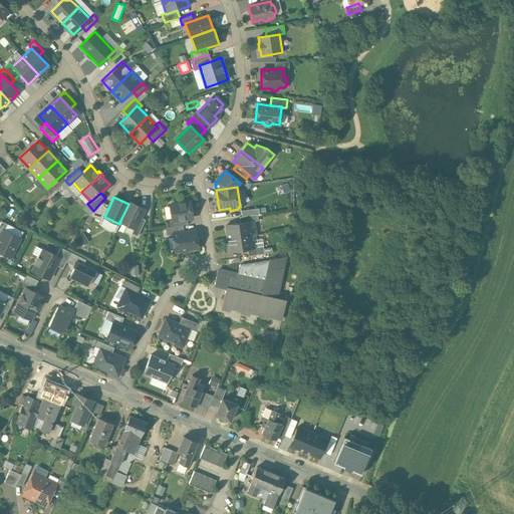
[(93,211),(90,216),(102,222),(104,217),(109,206),(101,202),(93,211)]
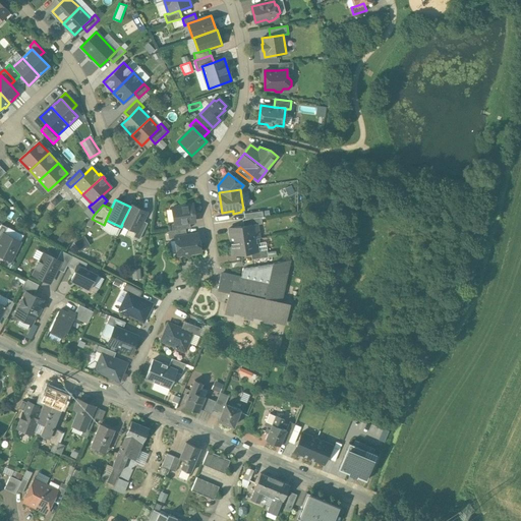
[(146,212),(131,205),(130,207),(121,225),(122,225),(129,229),(130,227),(135,230),(135,231),(135,232),(136,232),(141,220),(146,212)]
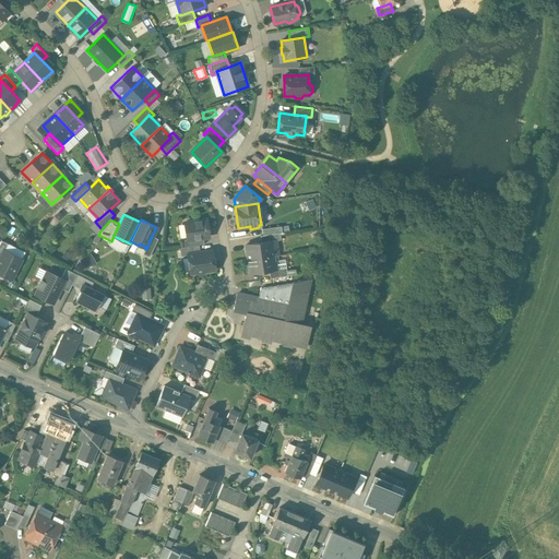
[(206,219),(185,223),(187,240),(203,238),(209,237),(206,219)]
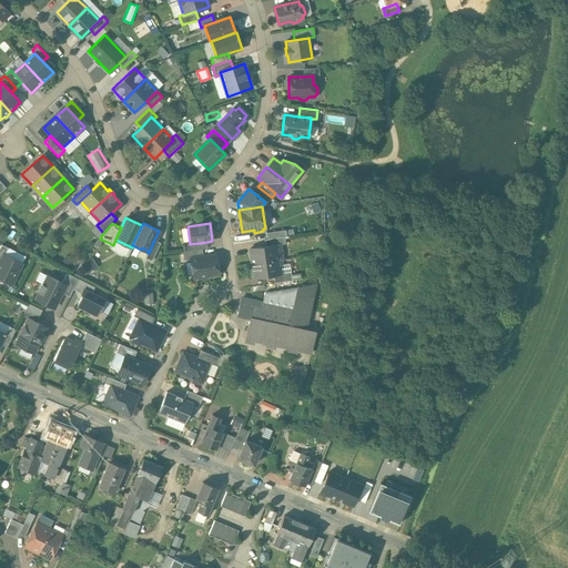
[(284,236),(264,240),(265,246),(280,244),(285,244),(284,236)]
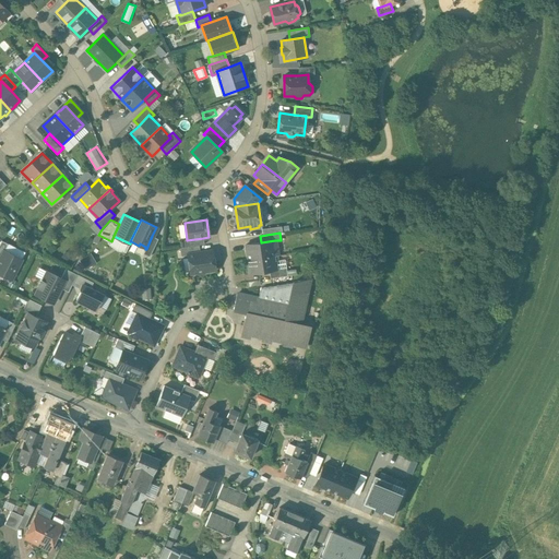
[(152,236),(146,249),(145,249),(143,253),(150,257),(158,239),(152,236)]
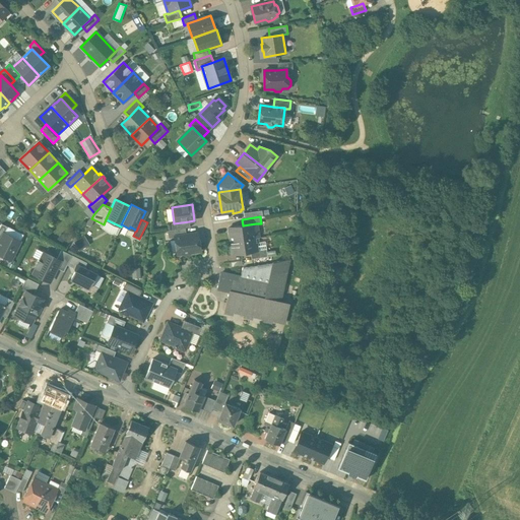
[(189,221),(174,223),(171,223),(172,230),(172,231),(185,229),(190,228),(189,221)]
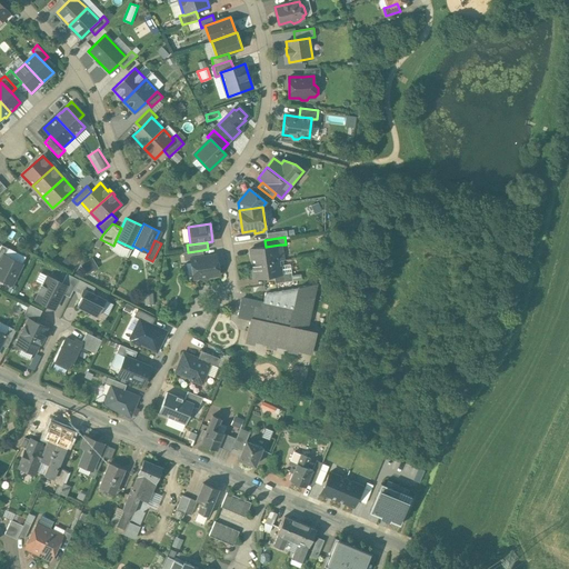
[(266,247),(250,249),(252,265),(282,260),(280,245),(266,247)]
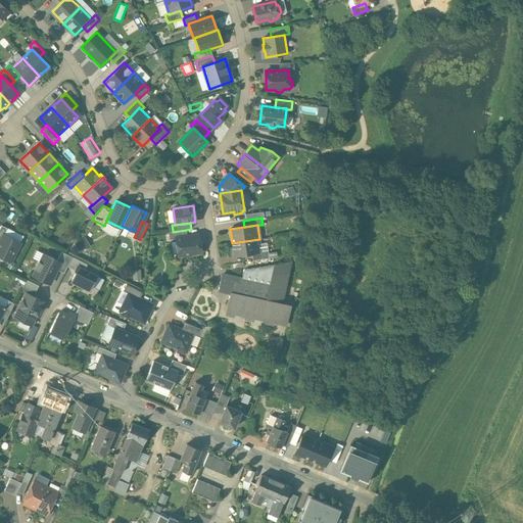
[(186,230),(173,232),(173,231),(169,232),(170,240),(176,239),(176,238),(187,237),(186,230)]
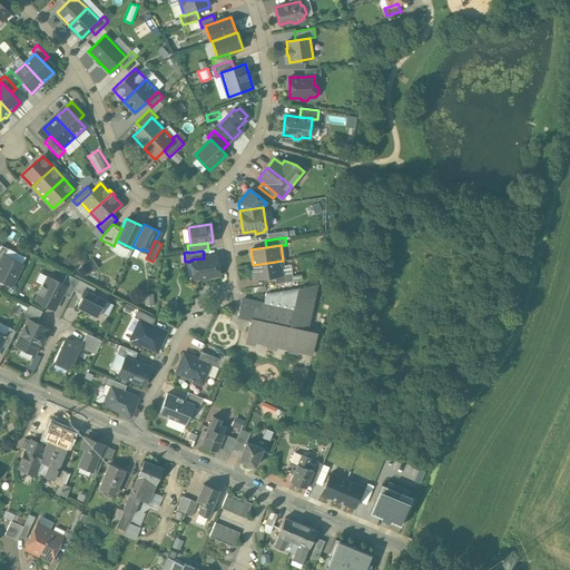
[(0,263),(0,279),(11,285),(22,264),(5,256),(5,255),(0,263)]
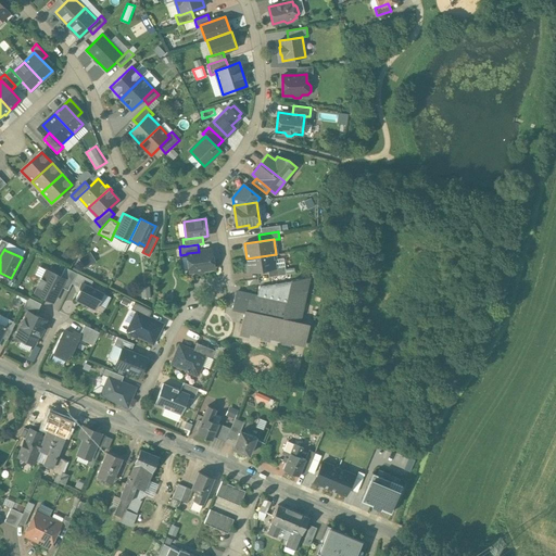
[(199,252),(187,253),(187,254),(189,272),(194,272),(197,273),(203,272),(204,269),(214,268),(211,250),(199,252)]
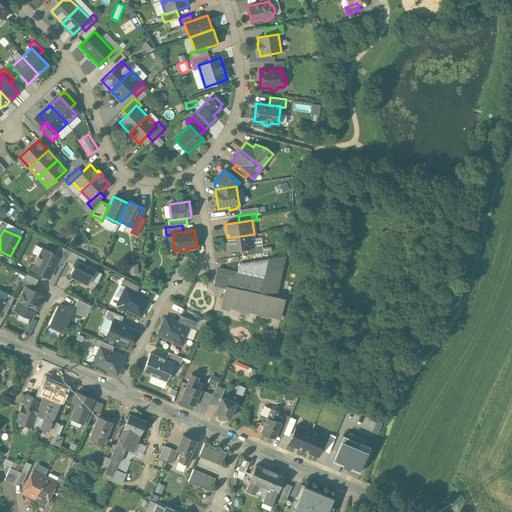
[(254,234),(227,238),(229,251),(246,248),(253,247),(252,239),(255,238),(254,234)]
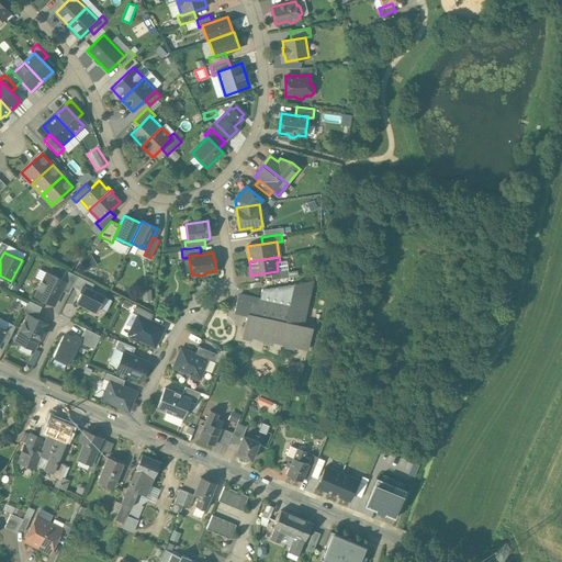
[(288,269),(278,271),(270,272),(271,280),(289,278),(288,269)]
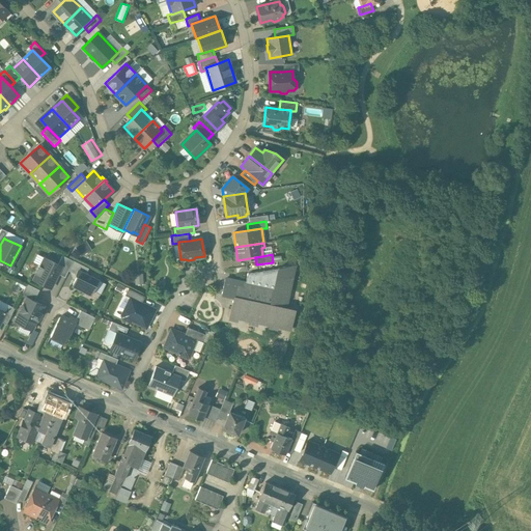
[(74,261),(62,255),(58,264),(61,267),(57,274),(65,278),(68,271),(74,261)]
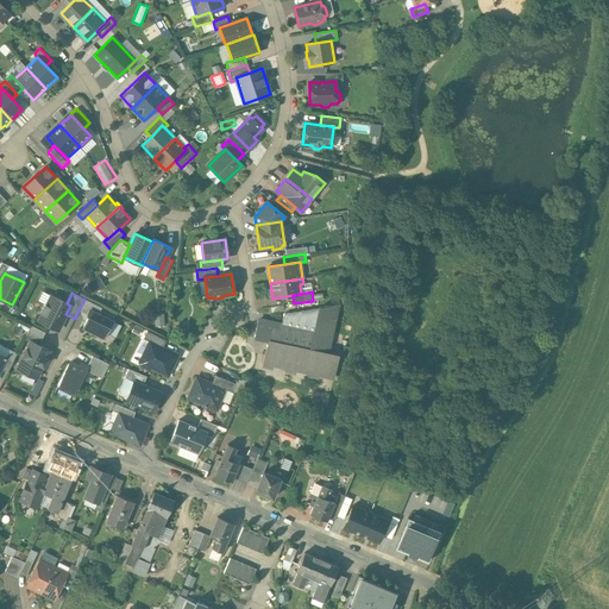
[(67,303),(51,296),(46,306),(45,305),(41,313),(42,314),(38,321),(57,331),(66,314),(70,306),(67,303)]
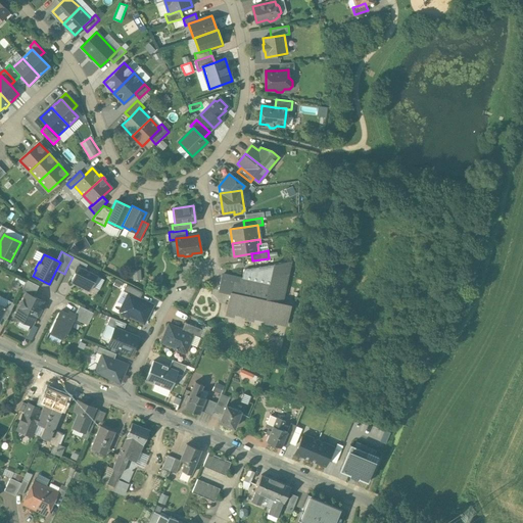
[(87,265),(73,257),(67,267),(75,271),(77,266),(85,270),(87,265)]
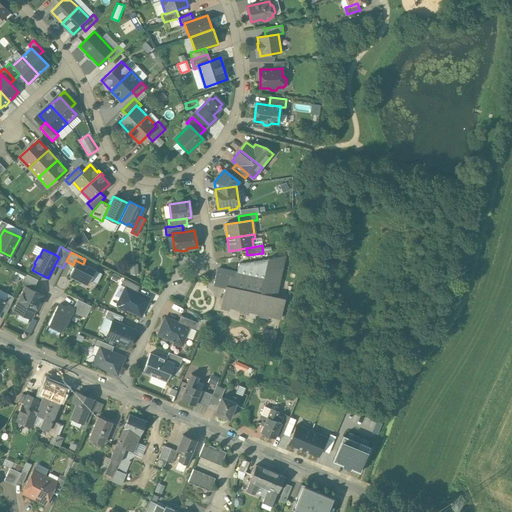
[(283,256),(268,259),(266,269),(281,267),(283,256)]
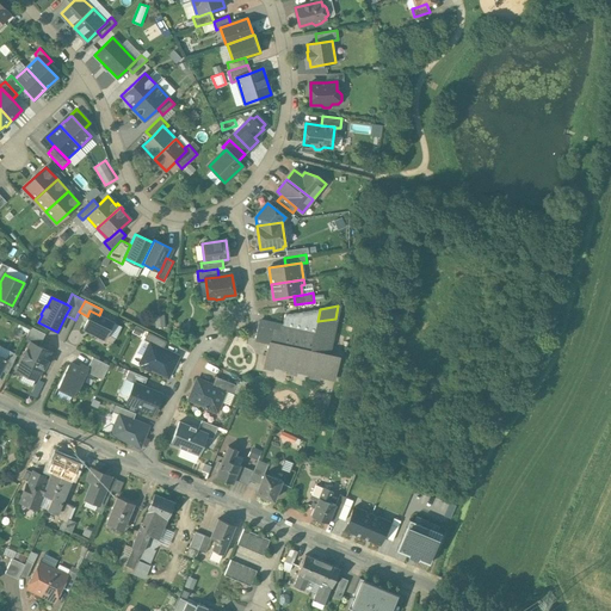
[(320,309),(285,315),(282,326),(315,333),(318,321),(320,309)]
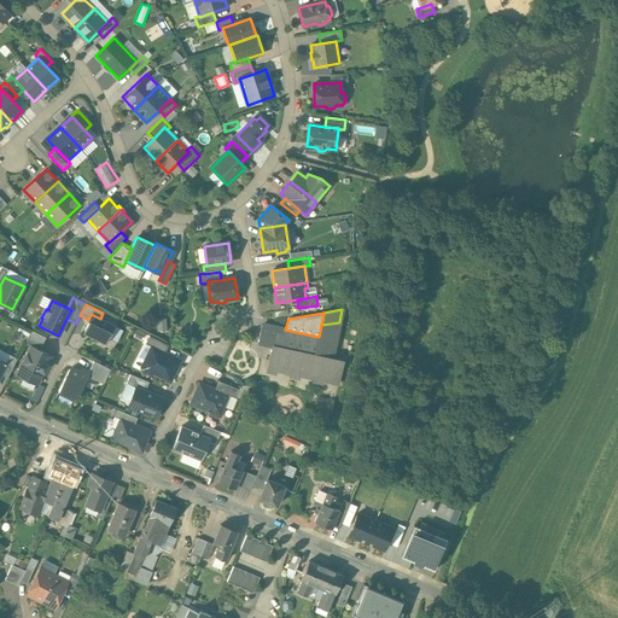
[(100,319),(91,314),(88,320),(89,322),(83,332),(106,343),(115,326),(100,319)]
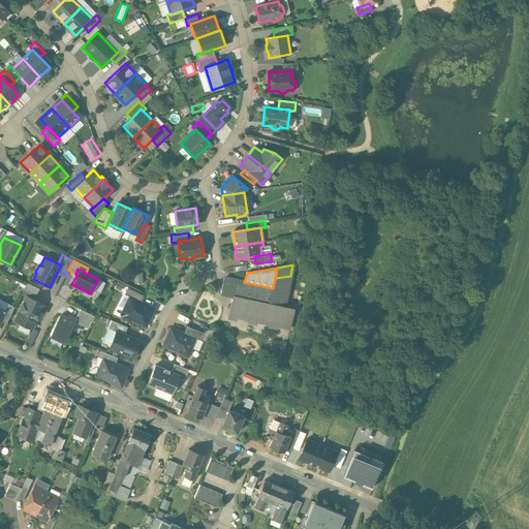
[(244,282),(241,282),(240,288),(235,287),(232,297),(228,317),(237,319),(238,316),(249,318),(248,321),(256,323),(257,320),(269,322),(268,325),(277,328),(277,324),(289,328),(293,309),(283,307),(290,276),(275,278),(273,288),(244,282)]
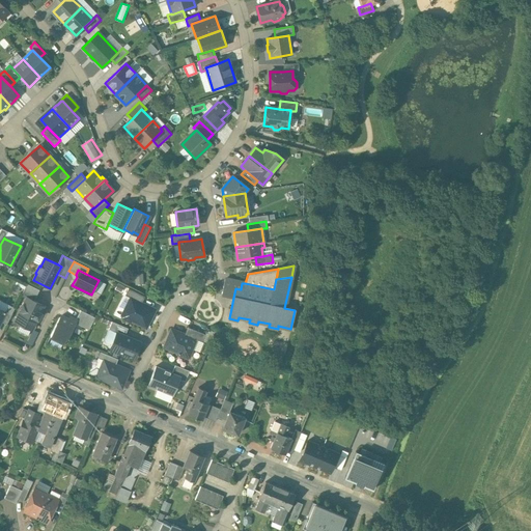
[(242,283),(225,279),(221,295),(233,298),(235,288),(241,289),(242,283)]
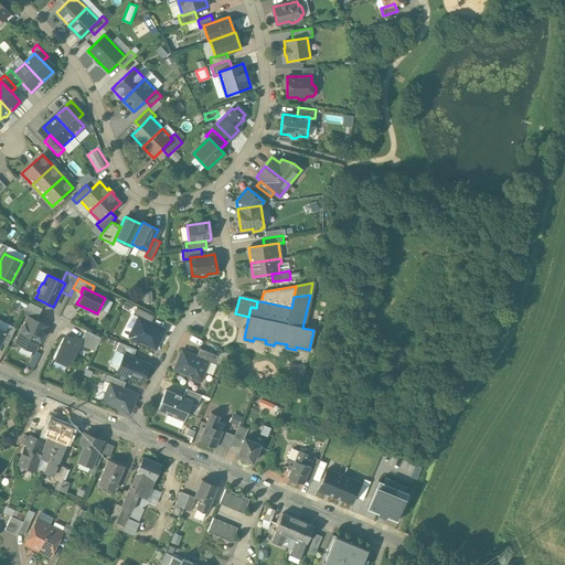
[(42,309),(29,302),(22,315),(28,318),(29,317),(35,320),(42,309)]
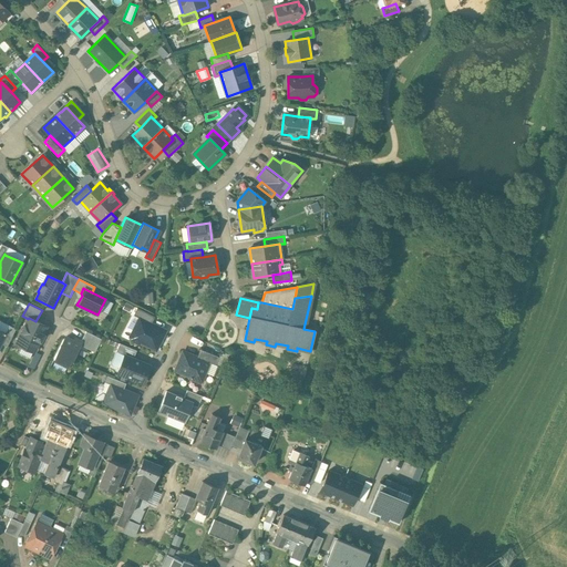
[(155,317),(137,308),(133,316),(140,318),(152,323),(155,317)]
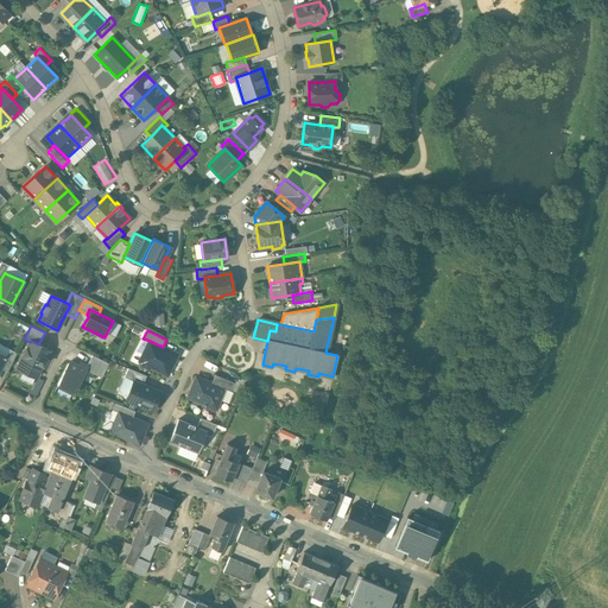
[(30,342),(19,365),(25,367),(24,372),(37,378),(43,366),(46,359),(45,359),(50,350),(38,344),(31,341),(30,342)]
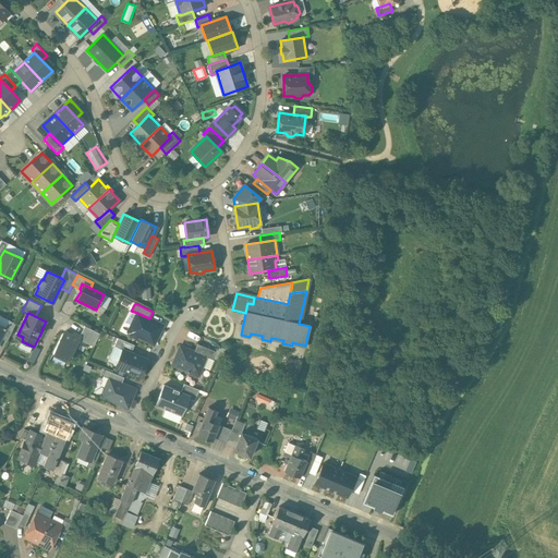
[(149,318),(137,313),(128,331),(129,334),(136,337),(138,337),(154,344),(162,326),(149,318)]
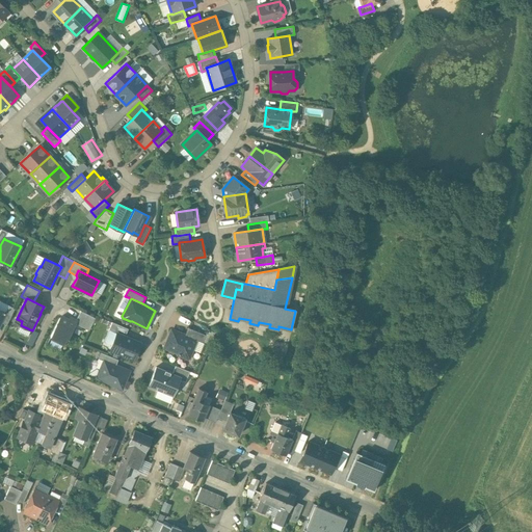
[(5,313),(1,322),(6,325),(15,309),(8,306),(5,313)]
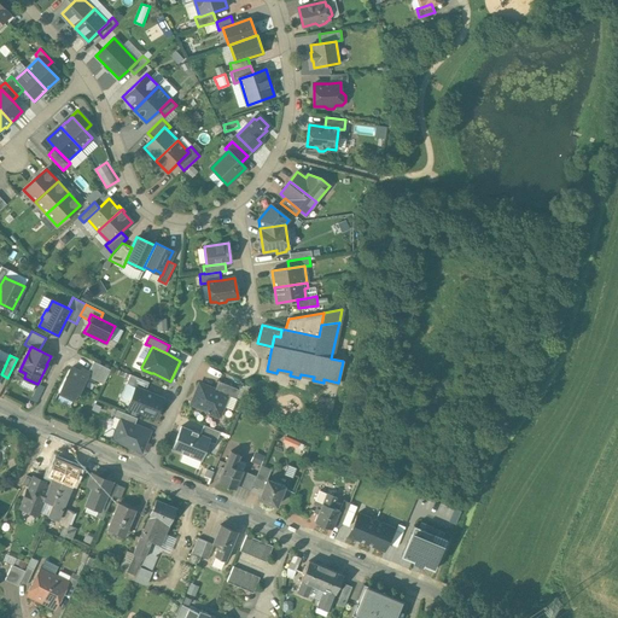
[(110,369),(93,361),(87,375),(103,384),(110,369)]
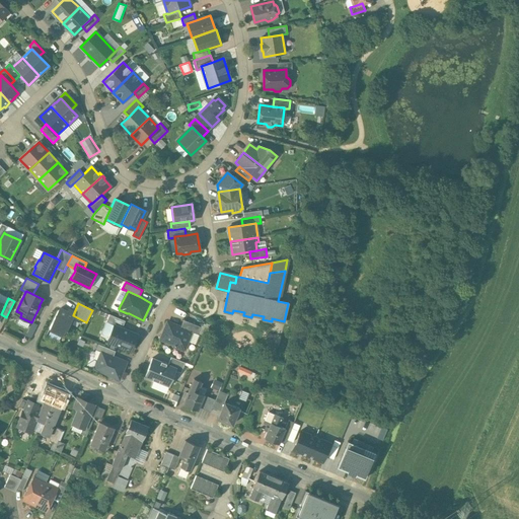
[(59,309),(50,328),(63,336),(73,315),(59,309)]
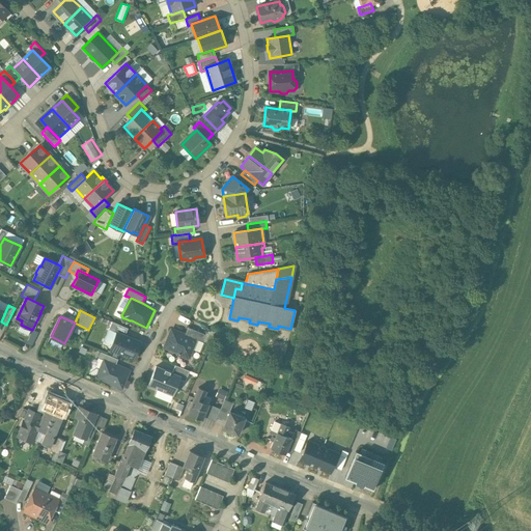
[(128,329),(112,322),(108,330),(116,333),(124,336),(128,329)]
